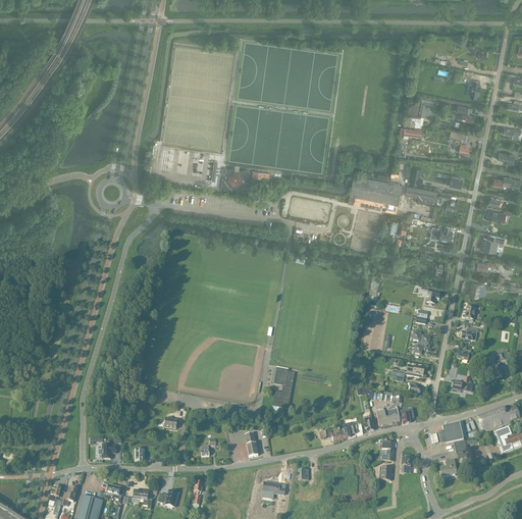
[(479,48),(479,44),(476,44),(476,46),(474,53),(478,54),(477,56),(480,56),(481,55),(485,56),(485,55),(487,54),(486,52),(486,49),(479,48)]
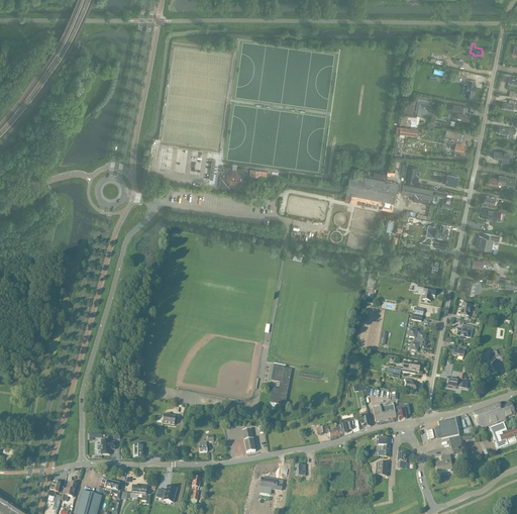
[(468,85),(467,88),(469,88),(467,94),(472,95),(474,89),(475,89),(477,83),(475,83),(476,79),(469,77),(468,82),(464,81),(463,84),(468,85)]
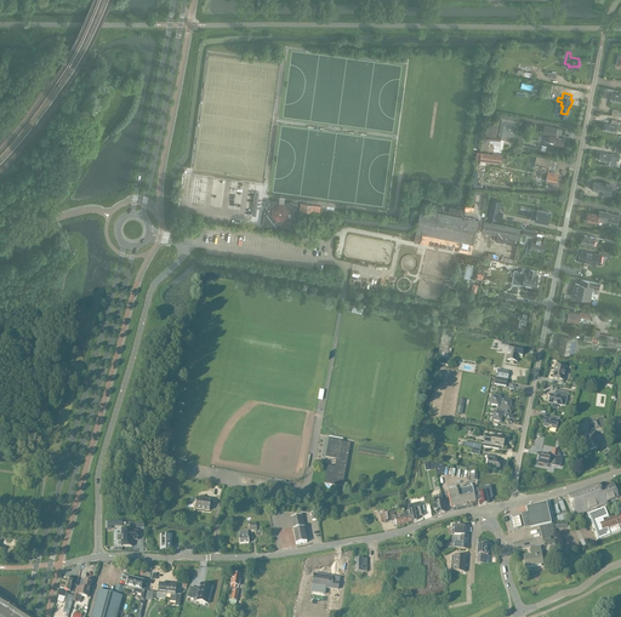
[(605,126),(616,129),(616,125),(620,125),(620,118),(617,118),(611,116),(611,121),(607,120),(605,123),(604,125),(605,126)]
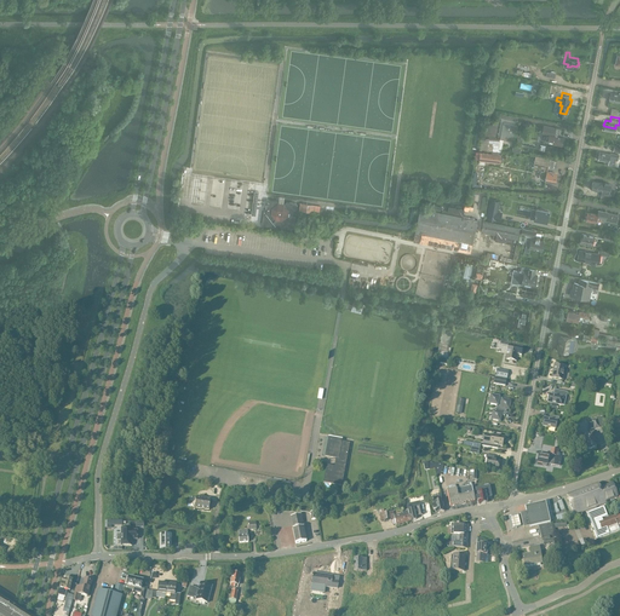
[(514,138),(517,122),(504,120),(500,136),(486,134),(486,136),(481,136),(480,144),(481,144),(481,147),(487,148),(492,148),(499,149),(500,144),(503,144),(503,138),(504,136),(514,138)]
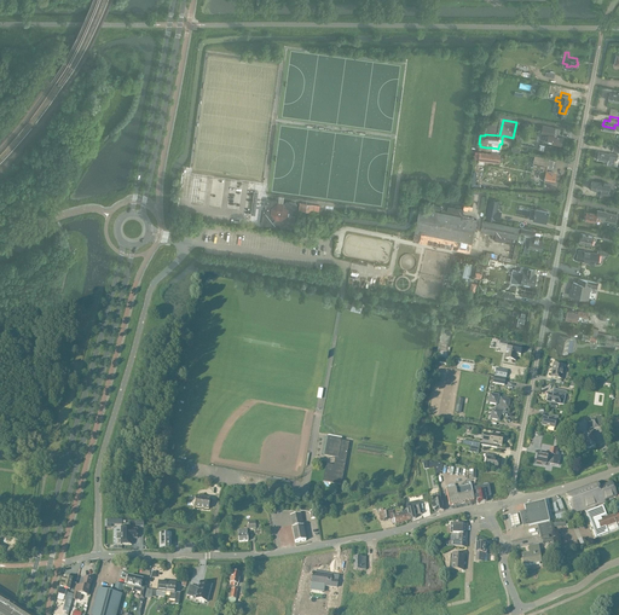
[(557,131),(554,131),(555,125),(543,122),(542,129),(549,131),(547,139),(561,141),(562,140),(562,138),(562,134),(557,133),(557,131)]
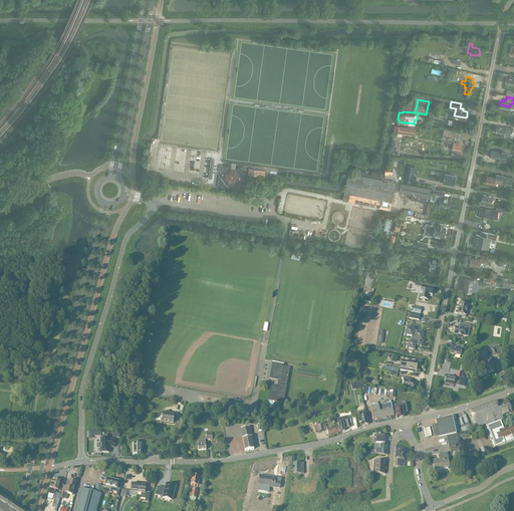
[(415,133),(416,126),(416,124),(409,123),(408,124),(399,123),(395,123),(395,130),(415,133)]
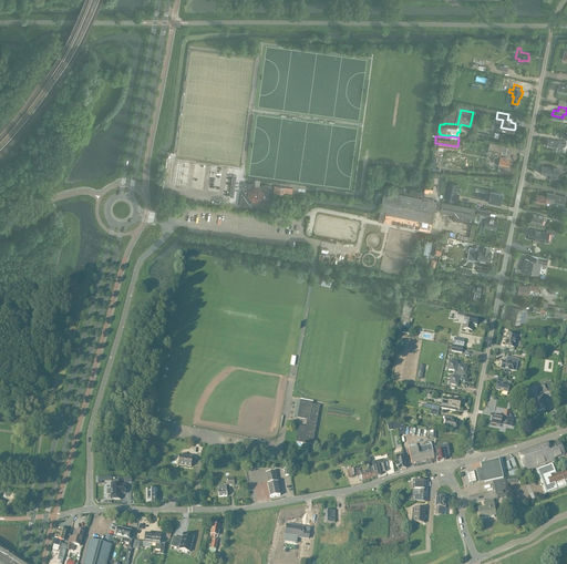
[(563,149),(564,143),(565,144),(566,139),(560,137),(560,139),(548,136),(548,139),(547,140),(546,141),(547,142),(549,143),(548,145),(552,145),(552,143),(557,144),(556,147),(563,149)]
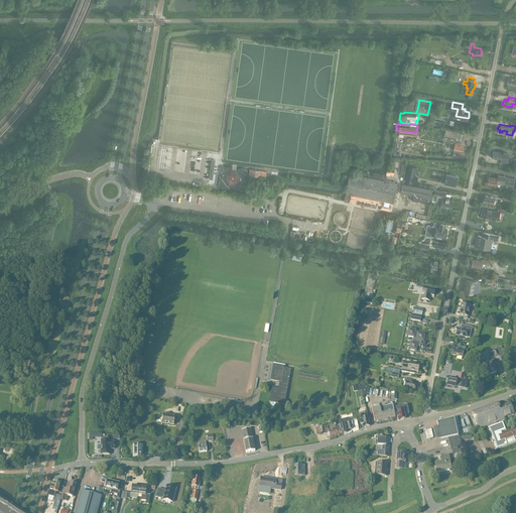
[(445,127),(444,136),(454,138),(453,140),(452,140),(450,141),(449,142),(448,143),(449,145),(450,146),(452,147),(463,149),(464,142),(456,140),(457,136),(457,135),(457,134),(459,135),(458,136),(458,137),(464,138),(465,131),(460,130),(459,132),(458,131),(458,129),(445,127)]
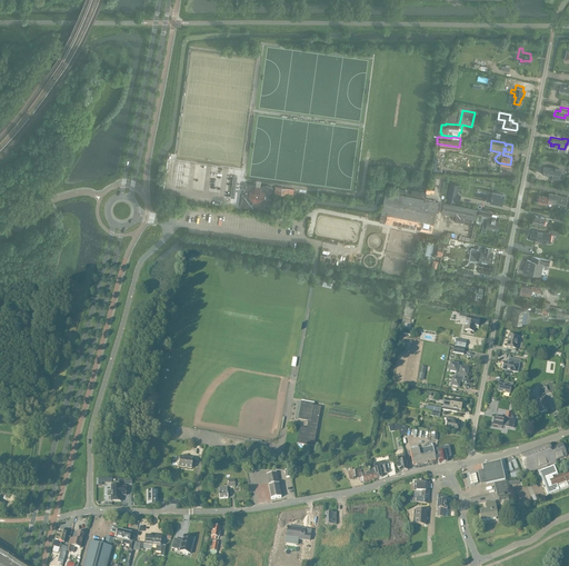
[(553,166),(543,164),(542,170),(552,172),(551,176),(560,178),(561,171),(560,171),(561,166),(555,165),(553,170),(552,170),(553,166)]
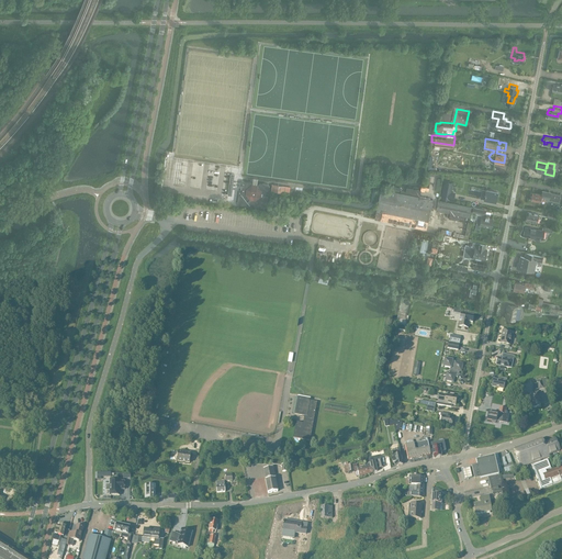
[(406,185),(406,187),(406,188),(402,187),(402,185),(393,183),(392,188),(418,193),(420,193),(420,188),(425,189),(425,188),(429,188),(431,175),(427,174),(425,185),(422,183),(420,187),(406,185)]
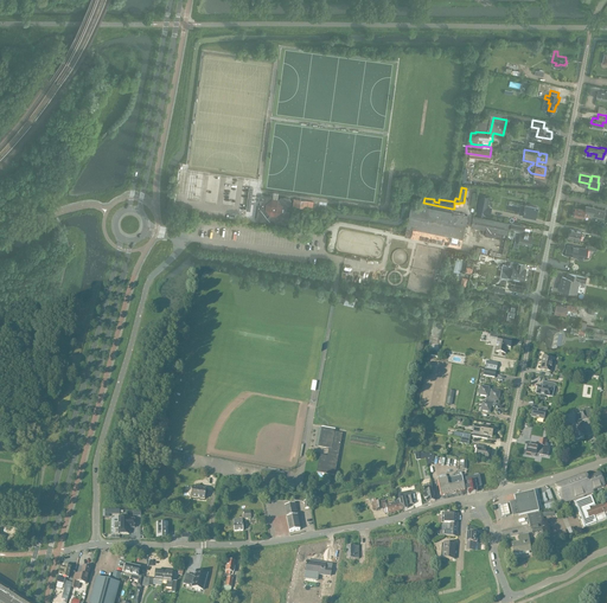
[(262,194),(261,201),(261,204),(257,203),(256,216),(259,218),(269,220),(269,217),(275,218),(274,220),(286,223),(288,220),(289,209),(287,209),(288,204),(291,201),(292,198),(289,196),(281,194),(278,197),(273,196),(270,193),(264,192),(264,194),(262,194)]
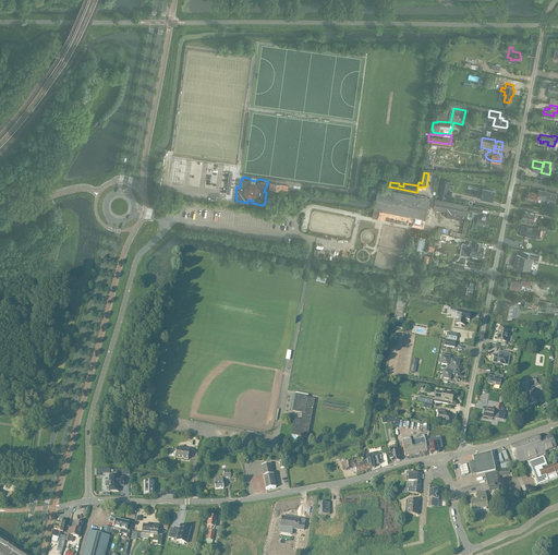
[(443,178),(439,194),(451,197),(452,190),(448,189),(449,179),(443,178)]
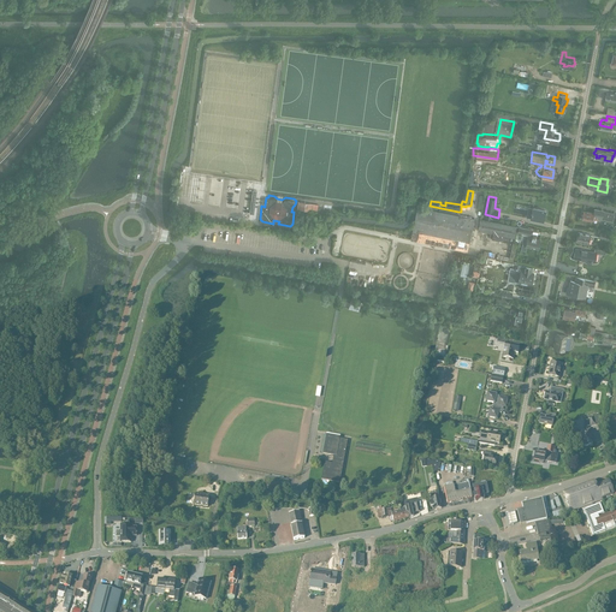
[(474,215),(461,212),(458,212),(430,206),(418,203),(412,231),(410,237),(455,245),(468,248),(469,238),(469,239),(474,215)]
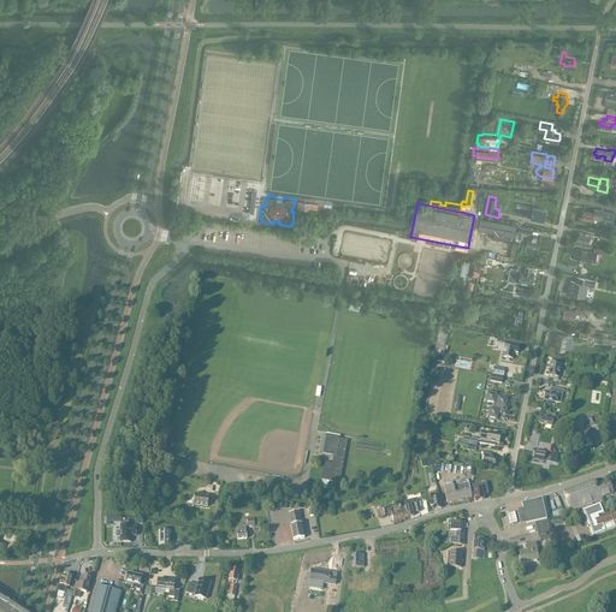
[(544,212),(545,212),(546,208),(545,208),(545,207),(533,205),(531,215),(543,218),(544,212)]
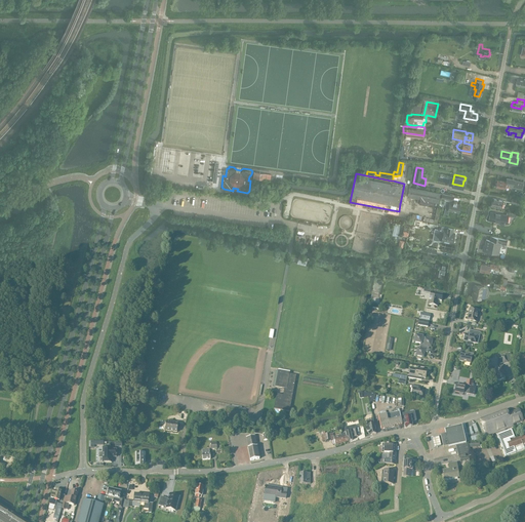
[(522,186),(524,179),(515,177),(507,175),(507,178),(497,177),(496,181),(495,183),(496,183),(496,184),(505,186),(506,181),(513,183),(513,184),(522,186)]
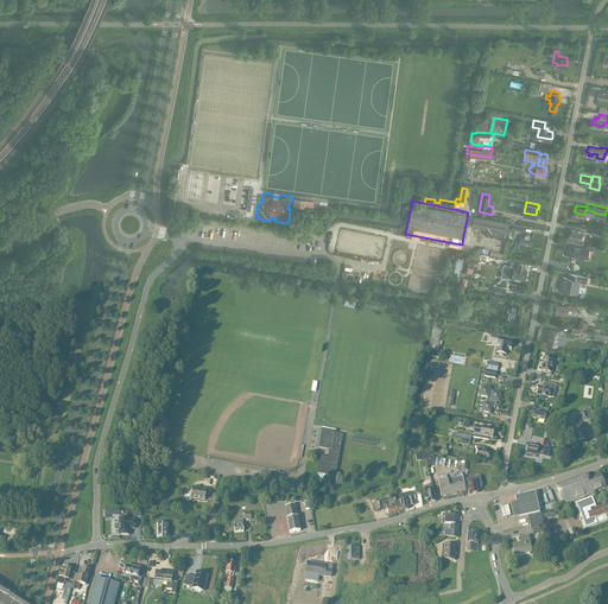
[(474,214),(472,224),(480,227),(487,228),(486,233),(502,236),(502,237),(505,237),(506,231),(507,231),(510,226),(512,226),(512,227),(523,228),(524,223),(513,221),(510,221),(474,214)]
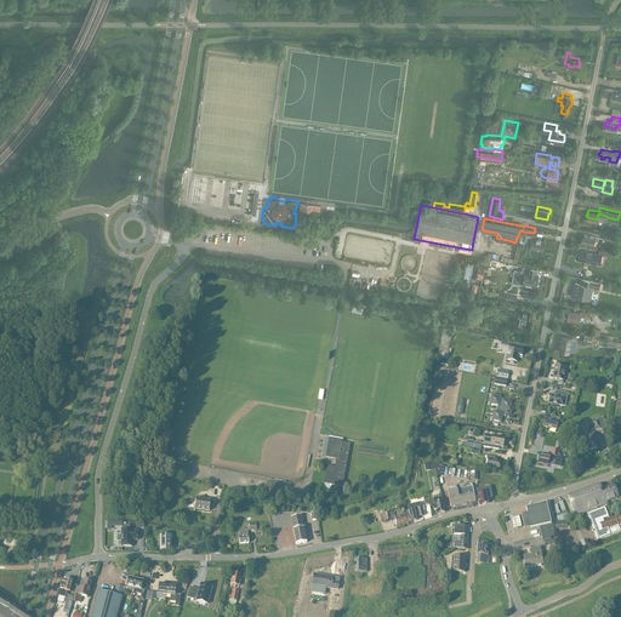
[(584,232),(581,241),(593,244),(596,234),(584,232)]
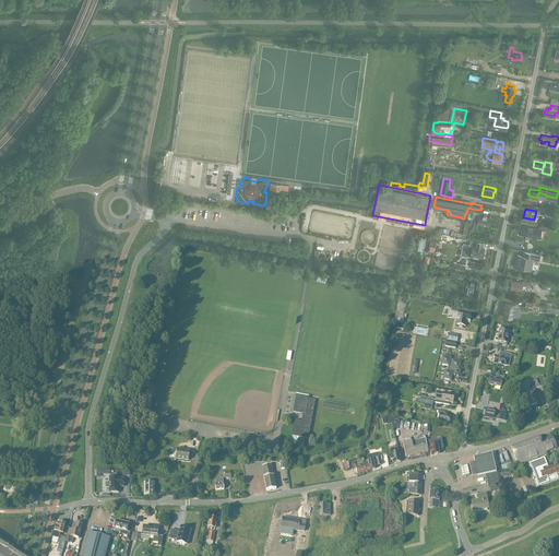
[(488,223),(490,215),(487,215),(487,214),(486,213),(484,213),(483,213),(483,214),(479,213),(475,213),(474,220),(477,221),(488,223)]
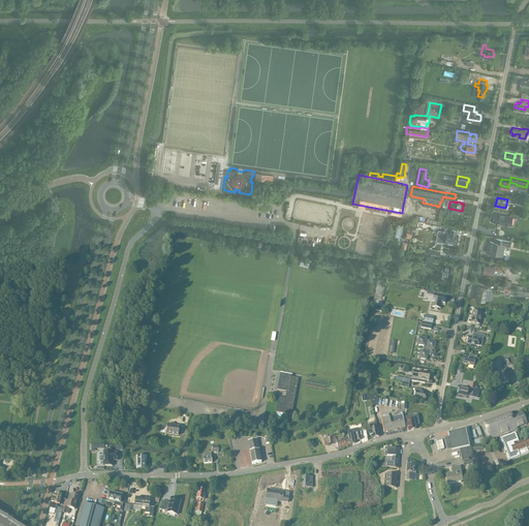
[(509,222),(510,222),(512,215),(520,216),(521,213),(510,211),(510,214),(494,211),(493,219),(504,221),(504,223),(505,224),(508,225),(508,224),(509,222)]
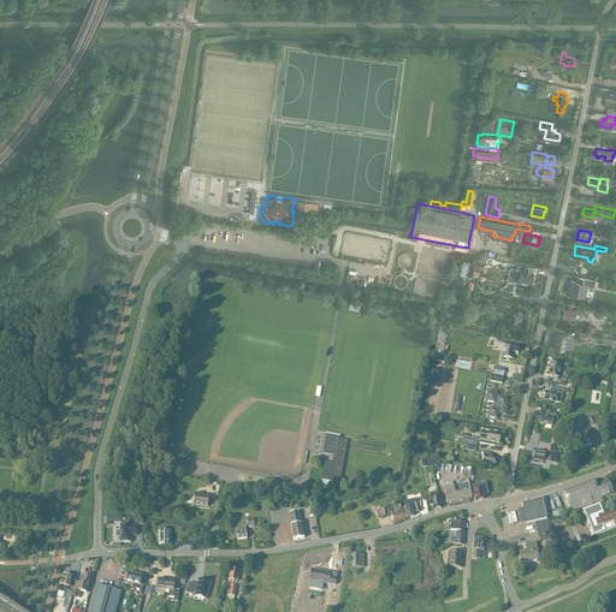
[(451,250),(444,283),(449,284),(455,251),(451,250)]
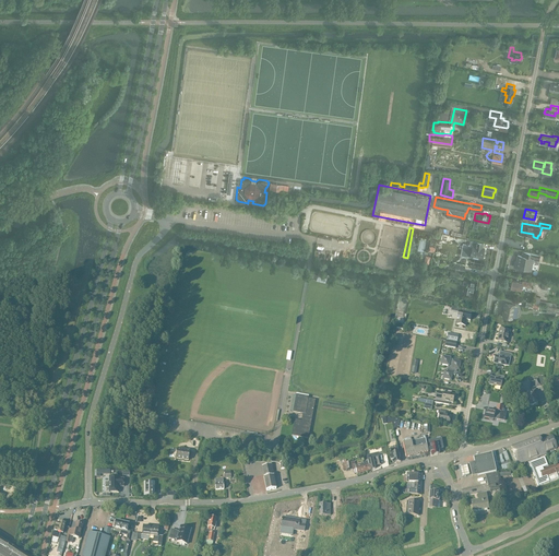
[(468,243),(466,252),(475,255),(477,256),(477,255),(482,256),(484,246),(482,245),(483,240),(476,239),(471,238),(470,243),(468,243)]
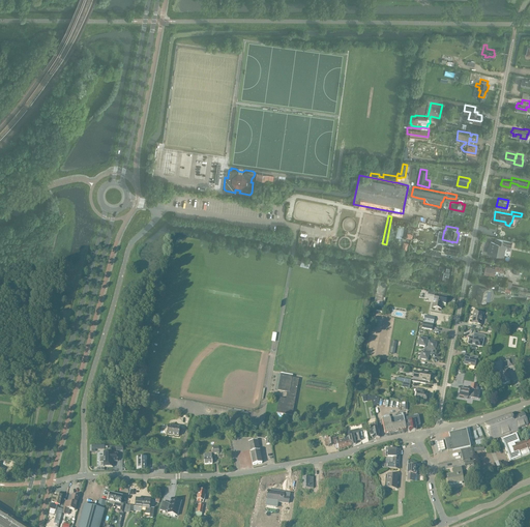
[(497,236),(496,240),(491,239),(490,245),(489,245),(488,250),(503,254),(505,243),(511,244),(512,239),(497,236)]
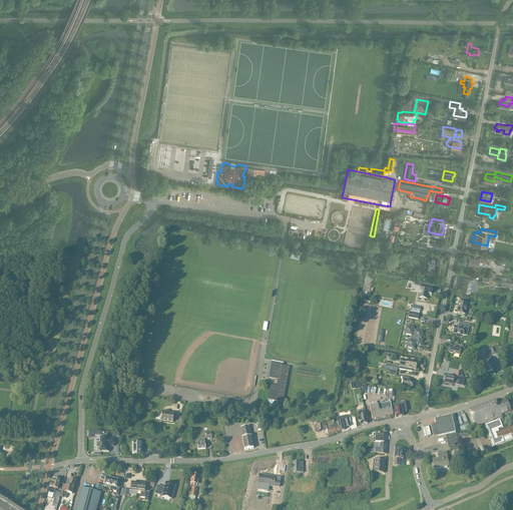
[(438,259),(438,256),(429,253),(429,256),(426,255),(425,258),(428,259),(428,261),(430,262),(429,267),(433,268),(434,263),(437,263),(437,260),(438,260),(438,259)]
